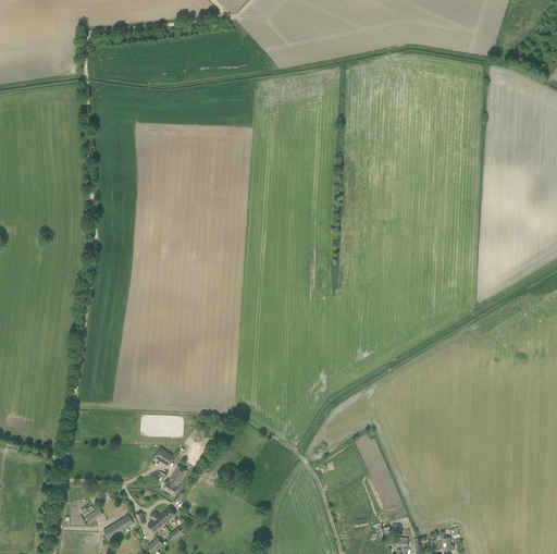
[(174,454),(160,444),(156,452),(169,462),(174,454)]
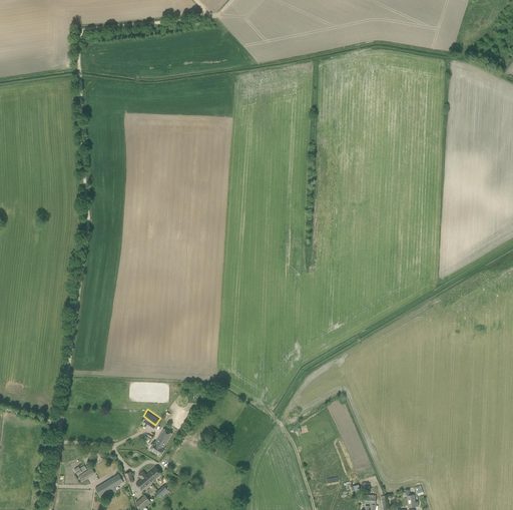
[(163,445),(171,431),(163,426),(157,436),(159,437),(157,441),(155,440),(153,443),(152,442),(149,446),(151,447),(150,448),(160,453),(164,446),(163,445)]
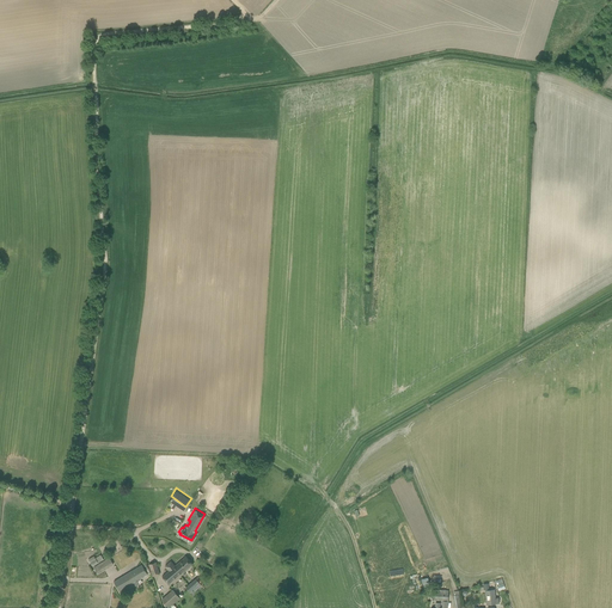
[(163,573),(170,582),(184,570),(183,569),(193,562),(185,553),(175,563),(171,558),(164,563),(169,567),(163,573)]
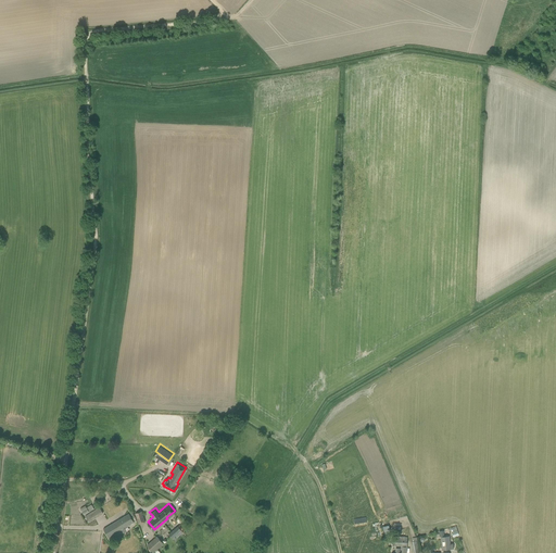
[(85,513),(89,518),(98,513),(95,507),(85,513)]
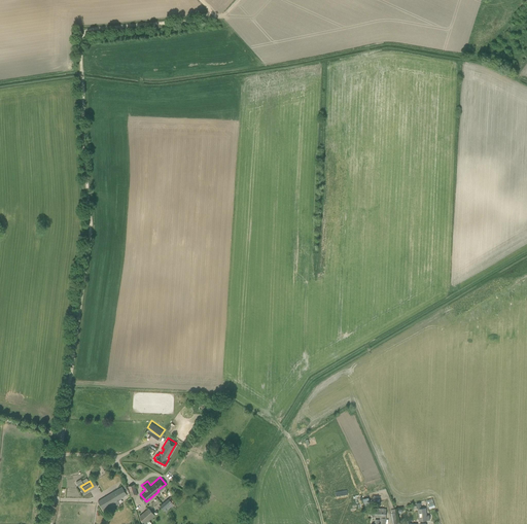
[(128,484),(131,494),(137,492),(134,482),(128,484)]
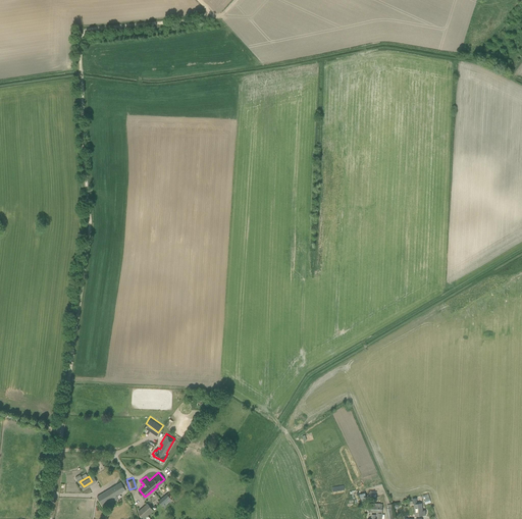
[(118,496),(116,492),(125,487),(121,479),(97,494),(103,505),(118,496)]
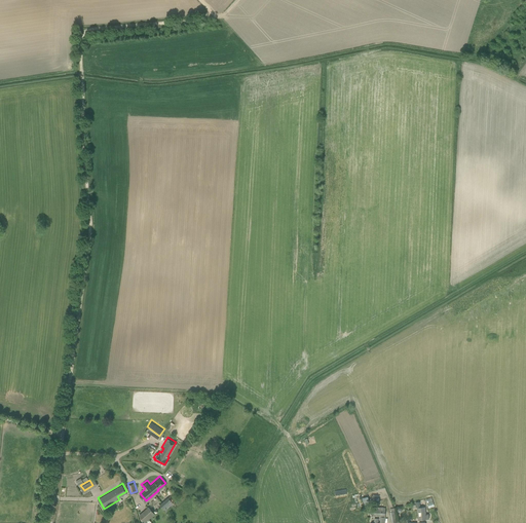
[(168,494),(159,502),(165,509),(174,501),(168,494)]
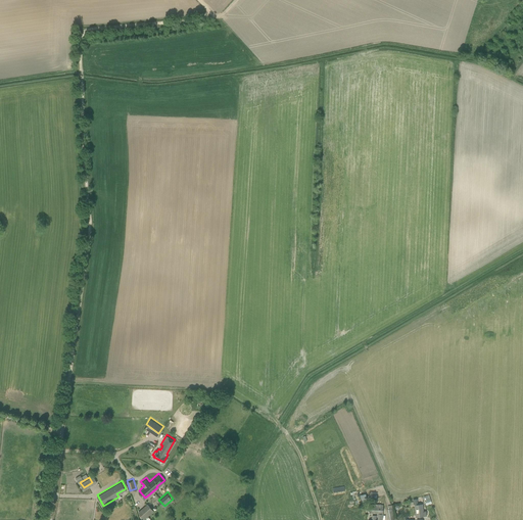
[(418,502),(414,502),(416,515),(424,514),(423,514),(423,508),(423,501),(418,502)]
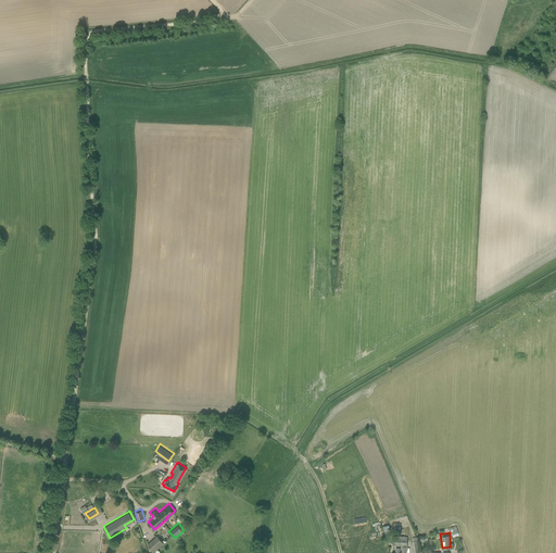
[(402,550),(406,550),(407,543),(407,535),(392,533),(392,542),(402,543),(402,550)]
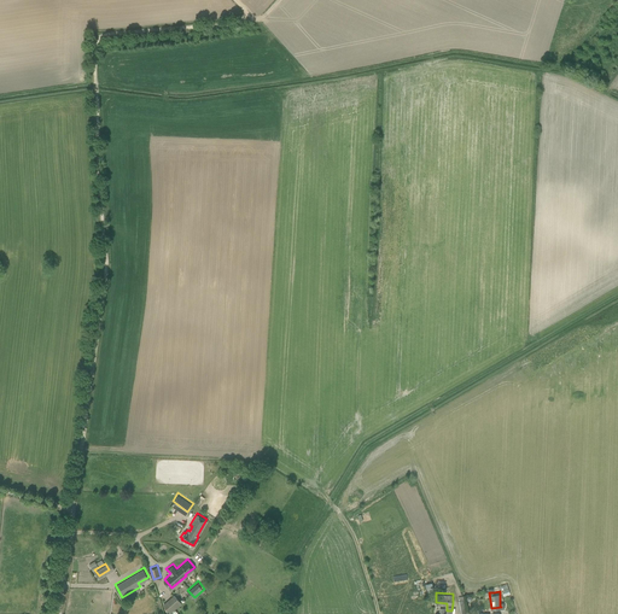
[(164,602),(170,610),(181,601),(174,594),(164,602)]
